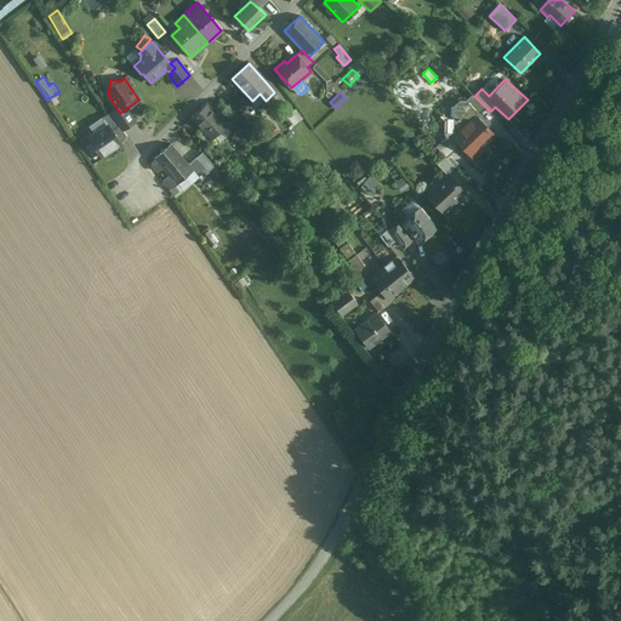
[(485,108),(473,96),(467,102),(479,114),(485,108)]
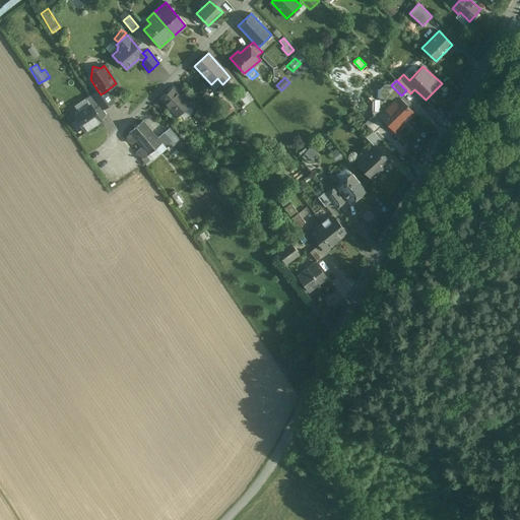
[(190,105),(174,86),(159,99),(177,117),(190,105)]
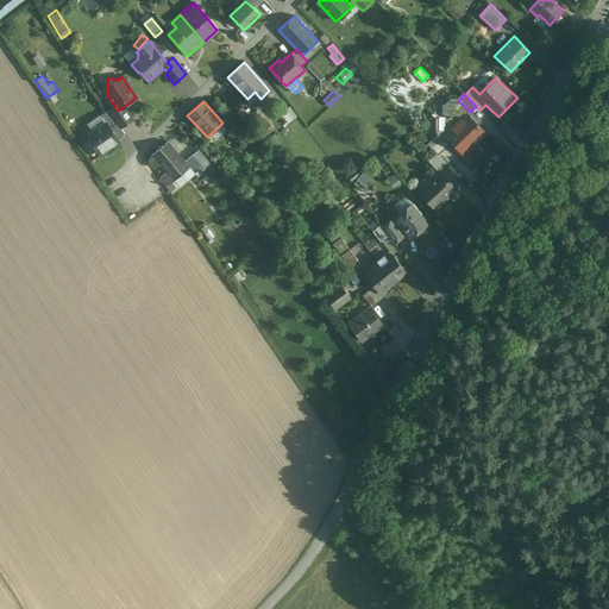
[(124,107),(118,111),(114,106),(108,110),(118,123),(120,127),(132,119),(124,107)]
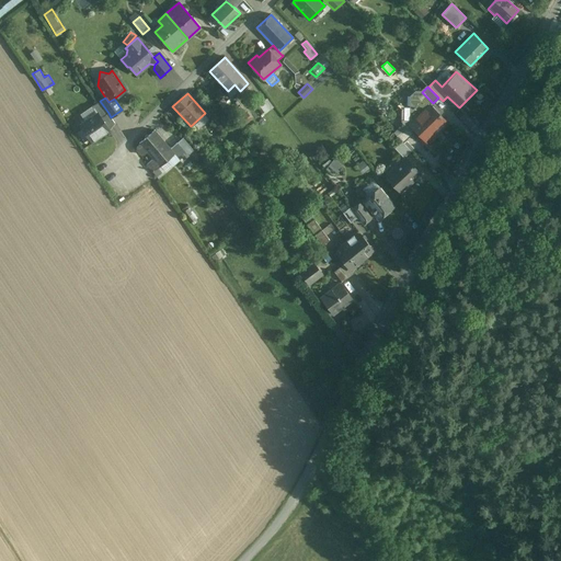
[(263,114),(274,106),(267,98),(256,105),(263,114)]
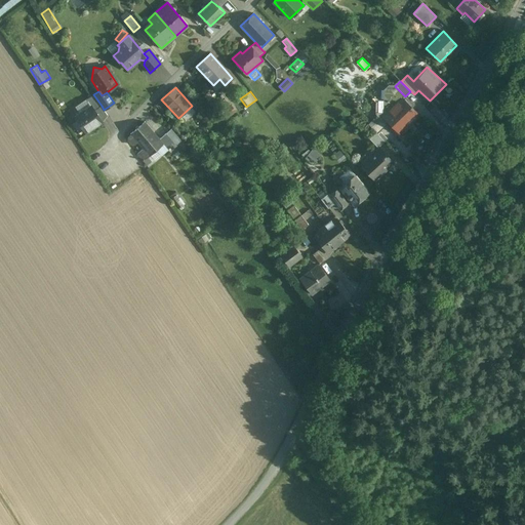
[(93,94),(86,99),(90,106),(91,106),(94,111),(102,106),(93,94)]
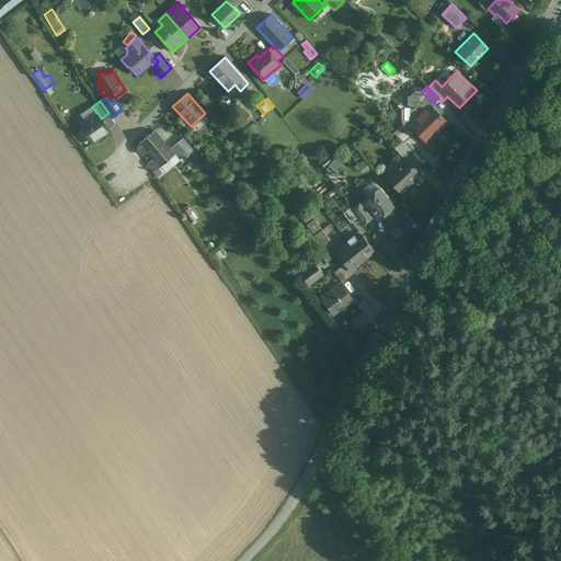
[(428,103),(409,124),(425,140),(446,121),(428,103)]
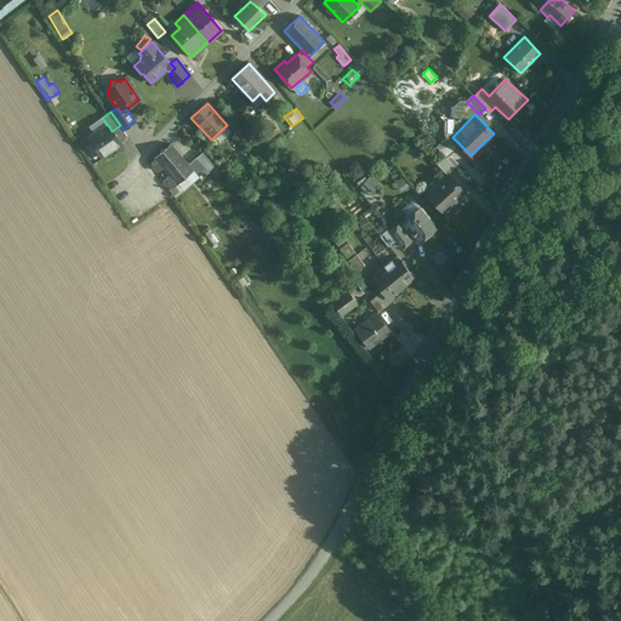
[(107,125),(89,137),(102,158),(121,144),(112,131),(108,125),(107,125)]
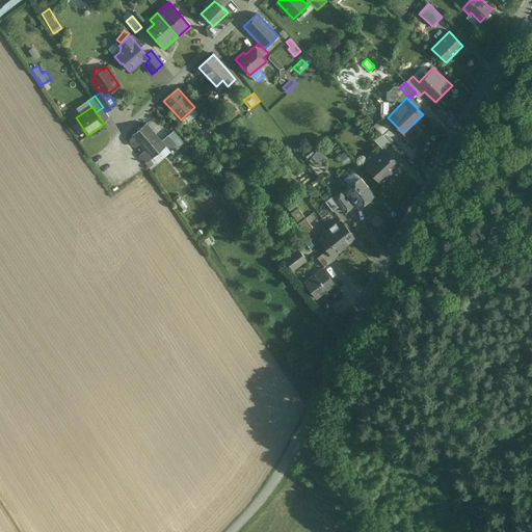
[(161,141),(147,124),(132,136),(133,137),(130,139),(129,142),(133,147),(135,147),(139,144),(144,151),(139,156),(145,163),(150,159),(165,145),(161,141)]
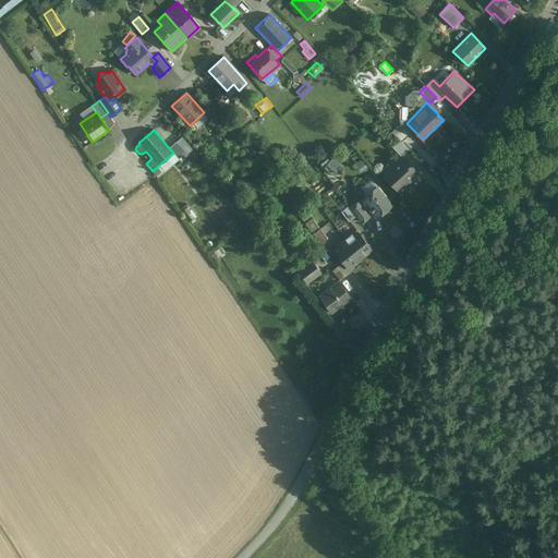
[(400,141),(392,147),(401,157),(409,150),(400,141)]
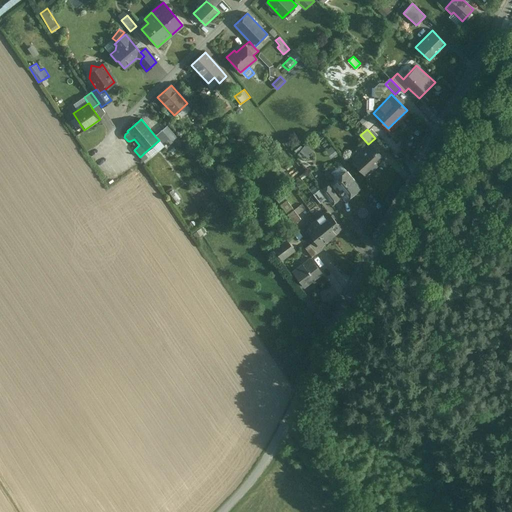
[(172,142),(162,130),(155,136),(159,140),(165,148),(172,142)]
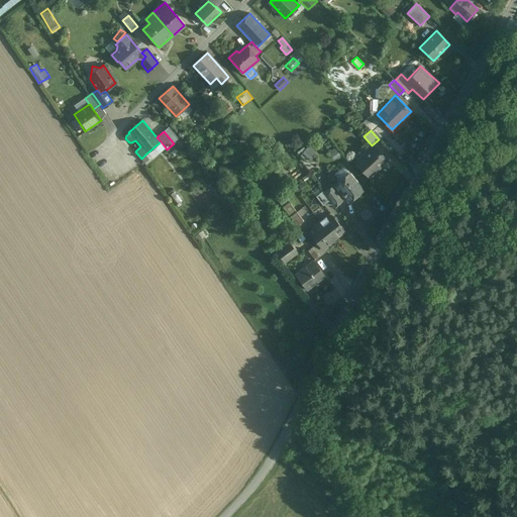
[(308,161),(316,151),(307,144),(299,152),(308,161)]
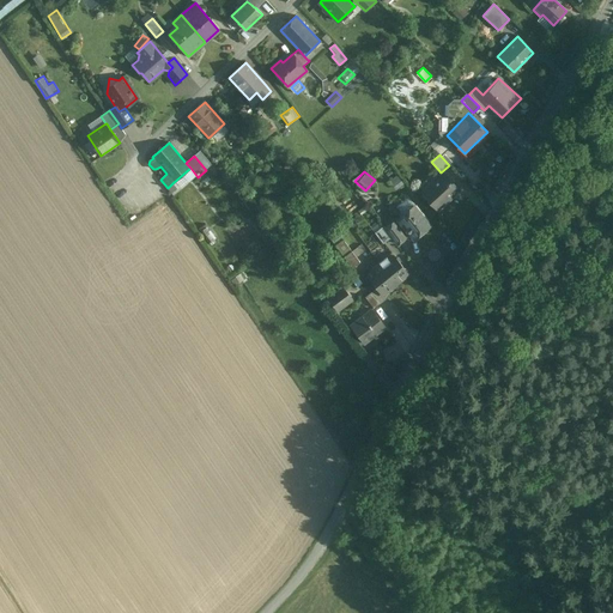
[(444,175),(423,195),(437,210),(449,199),(447,198),(457,188),(444,175)]
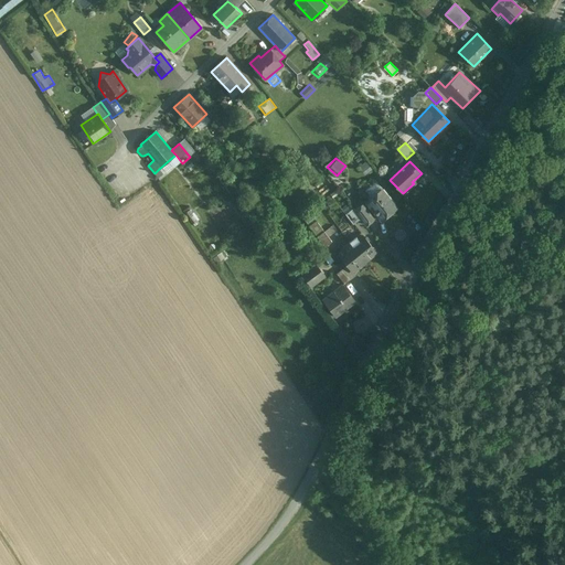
[(381,190),(366,202),(381,221),(396,209),(381,190)]
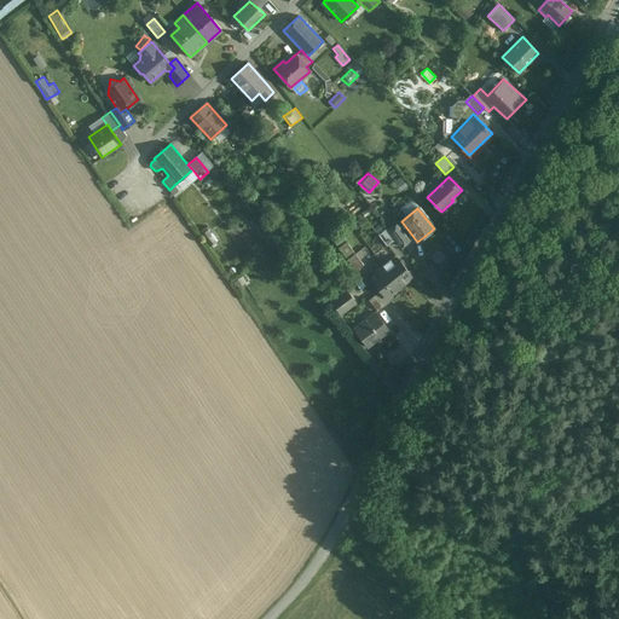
[(226,212),(201,232),(204,236),(229,217),(226,212)]
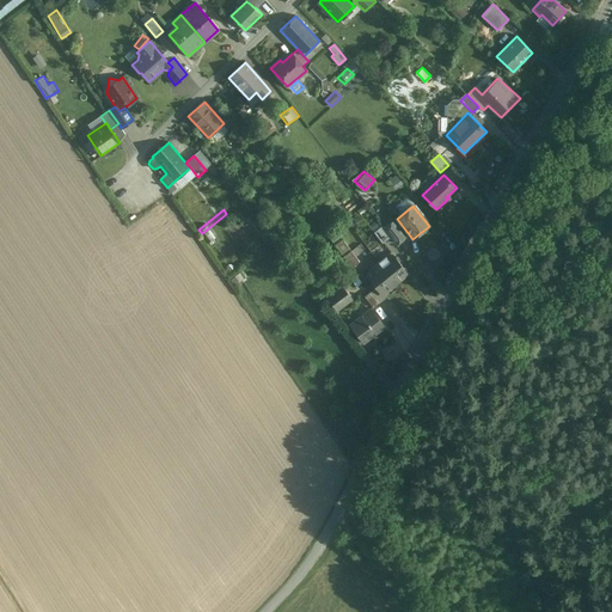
[(404,238),(392,222),(385,228),(397,244),(404,238)]
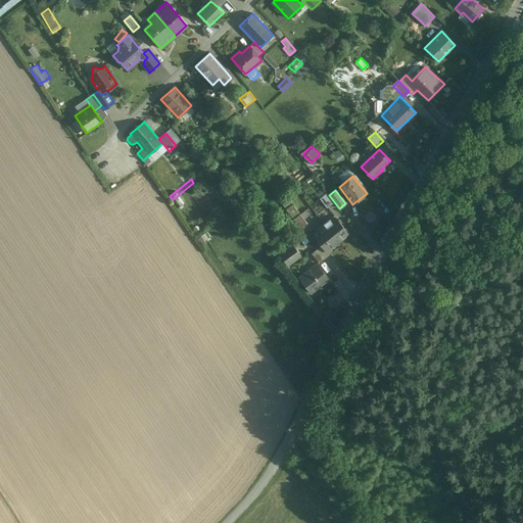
[(326,193),(320,198),(327,208),(333,203),(326,193)]
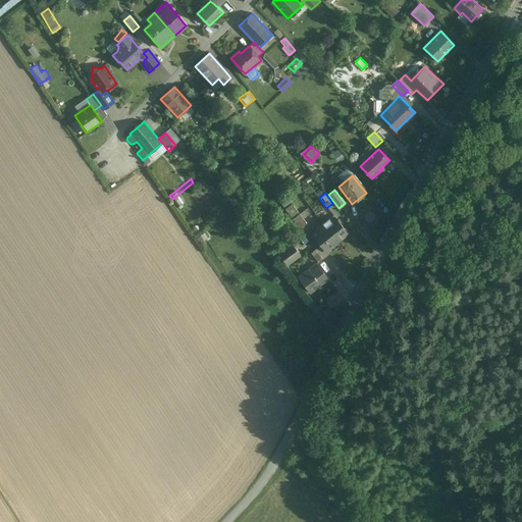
[(299,214),(292,204),(285,209),(293,218),(299,214)]
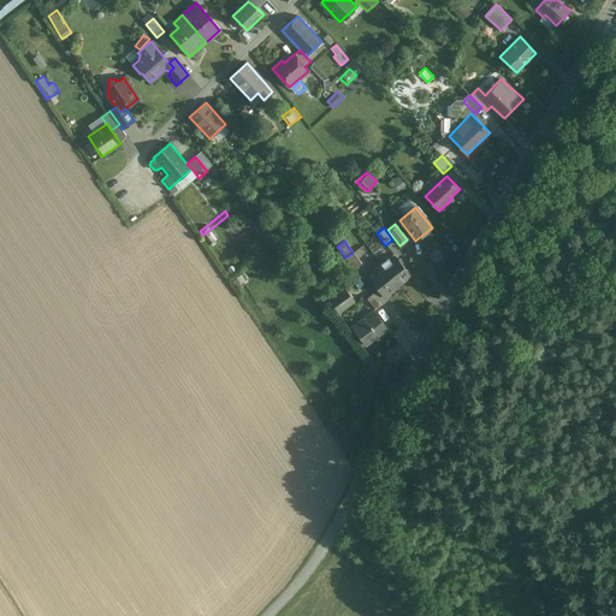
[(362,246),(354,253),(360,262),(369,255),(362,246)]
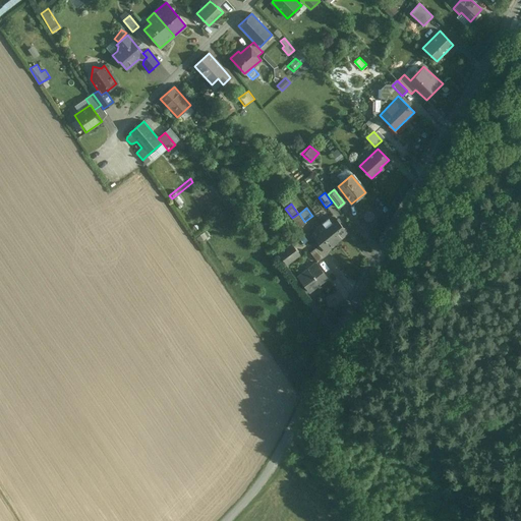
[(299,214),(298,214),(292,218),(292,219),(299,228),(305,223),(304,222),(299,214)]
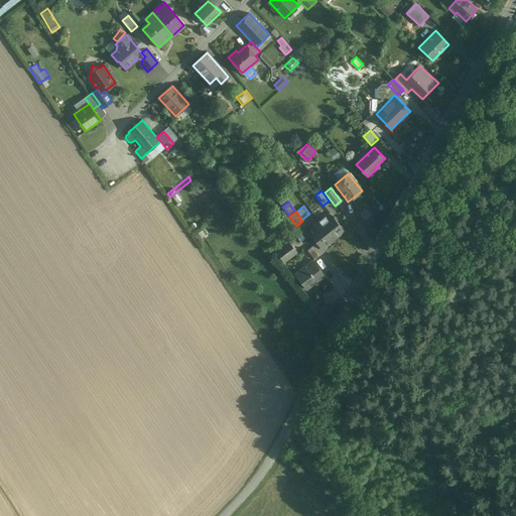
[(332,215),(327,219),(325,217),(318,222),(320,224),(333,240),(344,231),(332,215)]
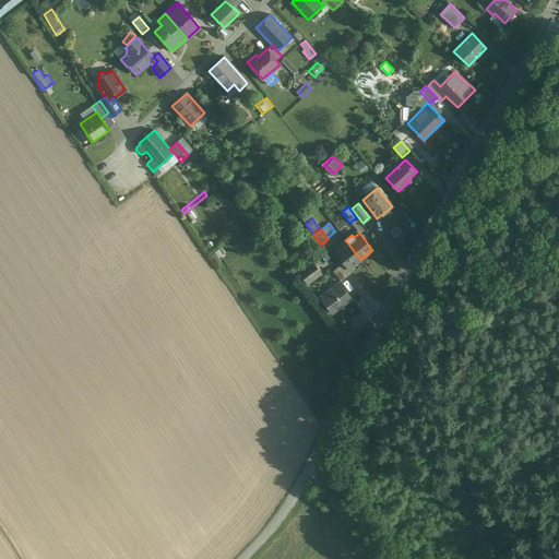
[(345,240),(339,246),(340,248),(335,251),(348,269),(360,260),(347,242),(345,240)]
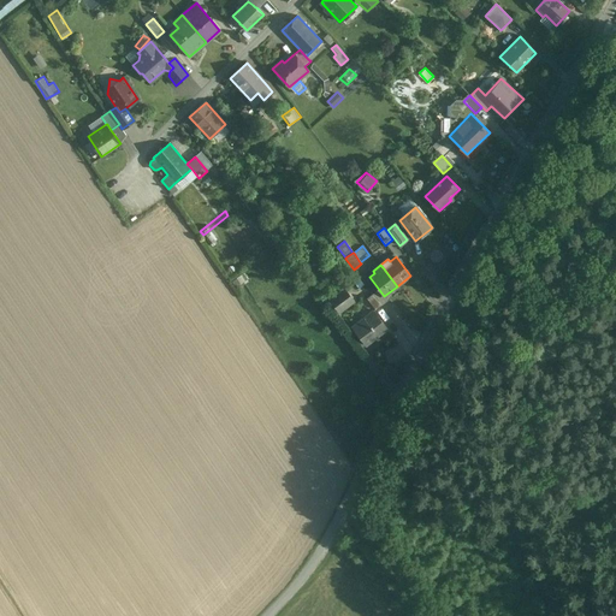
[(348,297),(343,291),(332,301),(337,307),(348,297)]
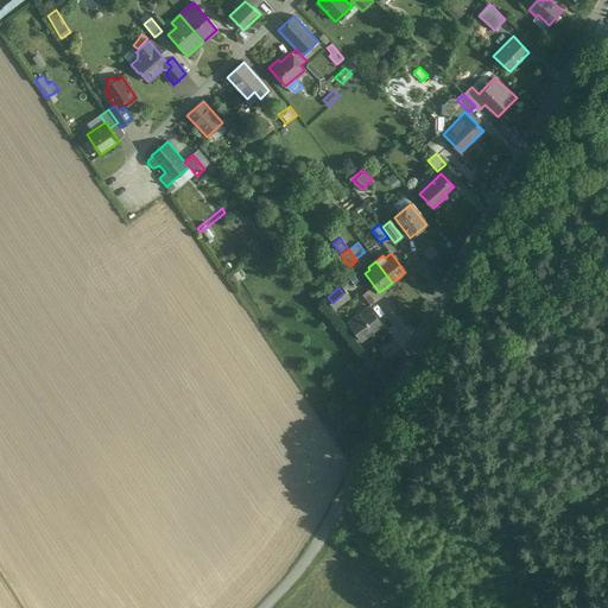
[(367,290),(361,295),(371,305),(377,301),(367,290)]
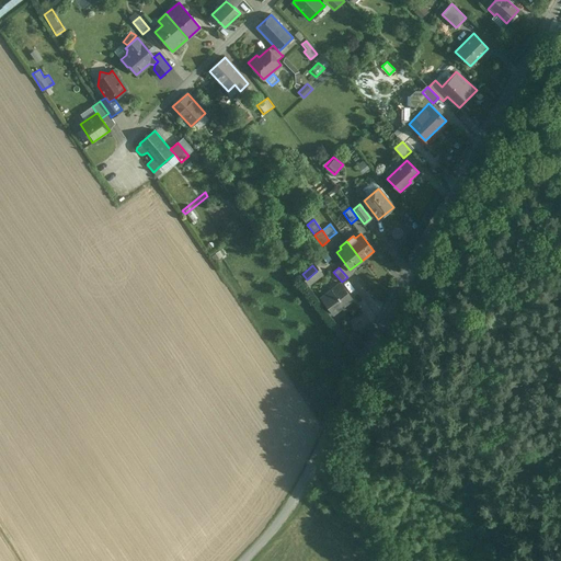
[(340,283),(320,298),(336,319),(340,317),(336,311),(353,299),(340,283)]
